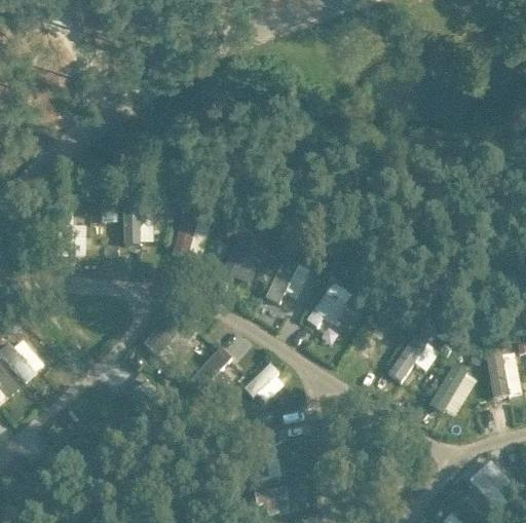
[(123,201),(124,244),(153,243),(152,200),(123,201)]
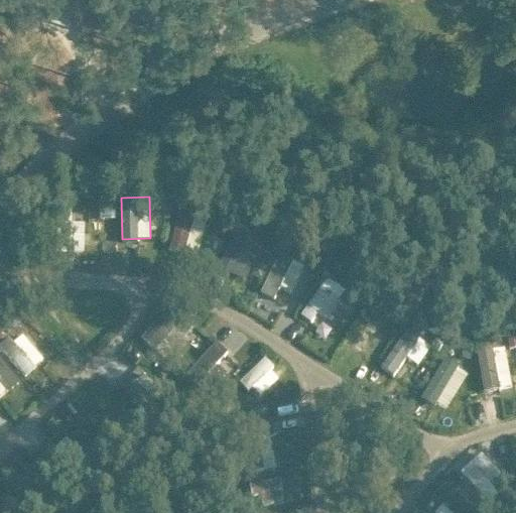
[(173,200),(161,201),(162,211),(174,209),(173,200)]
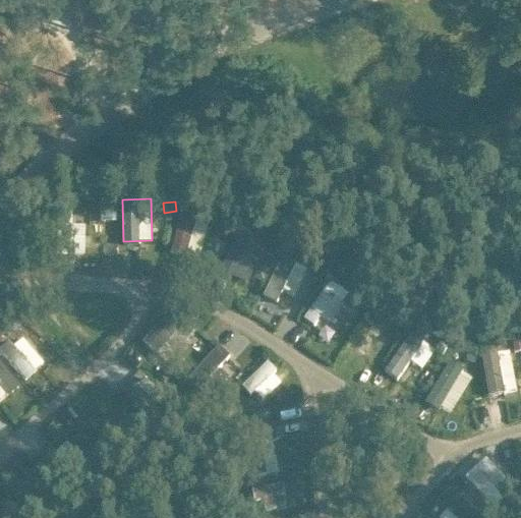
[(182,208),(171,250),(200,259),(212,216),(182,208)]
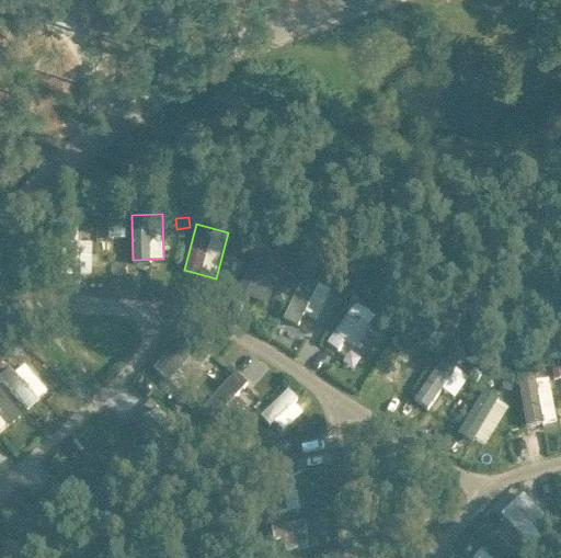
[(121,225),(107,225),(109,237),(122,237),(121,225)]
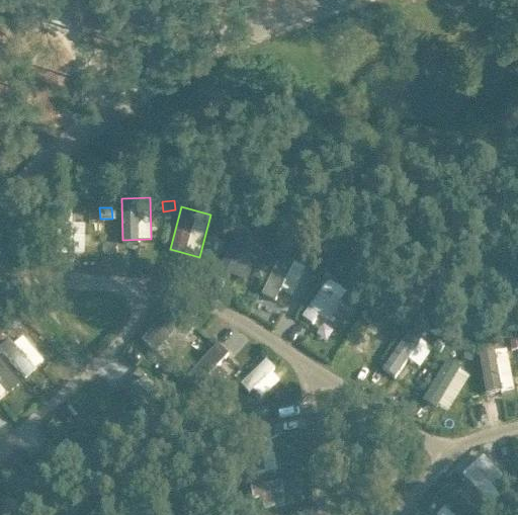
[(224,212),(221,226),(232,228),(235,216),(224,212)]
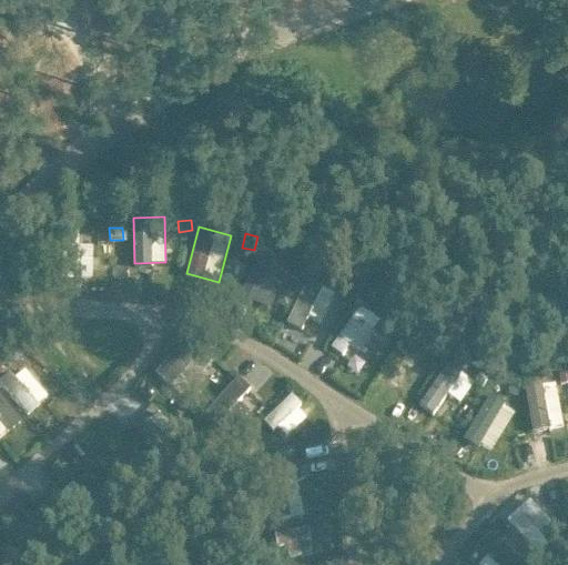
[(296,269),(292,275),(302,280),(305,272),(296,269)]
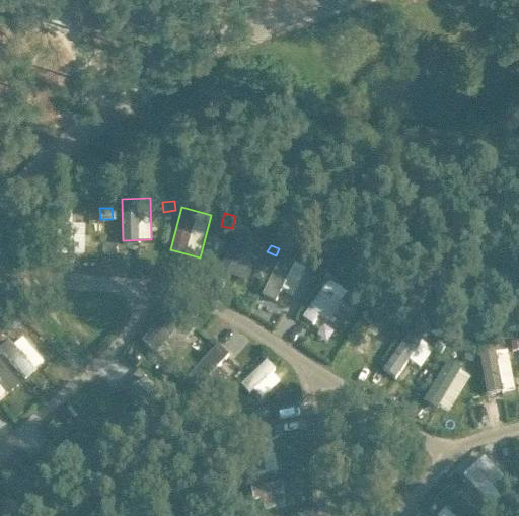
[(281,288),(295,293),(306,265),(279,253),(264,294),(277,299),(281,288)]
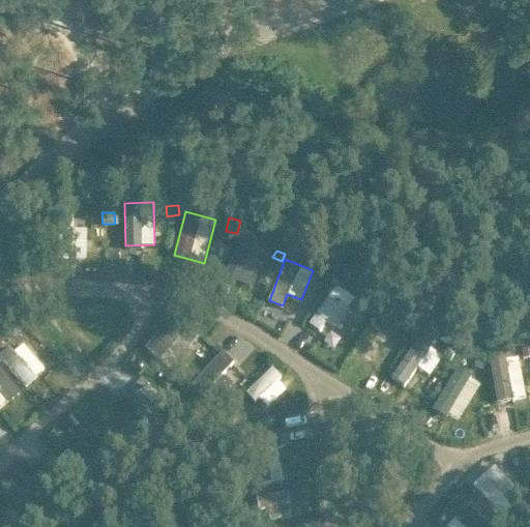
[(320,270),(317,280),(325,283),(329,273),(320,270)]
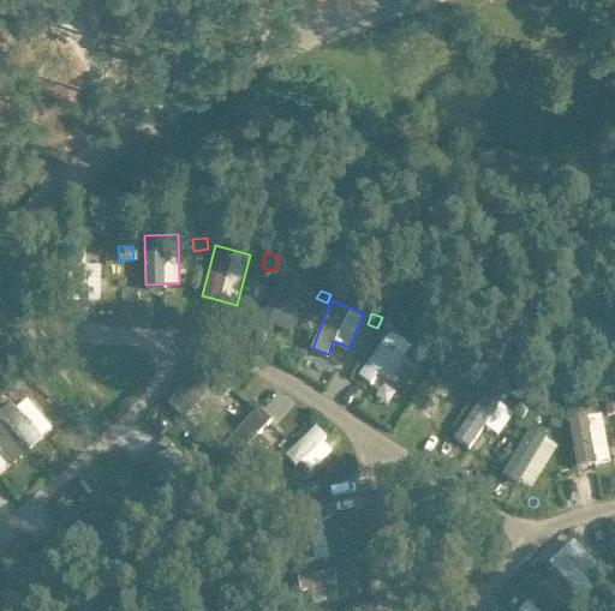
[(389,399),(395,390),(384,383),(413,343),(390,328),(357,375),(389,399)]
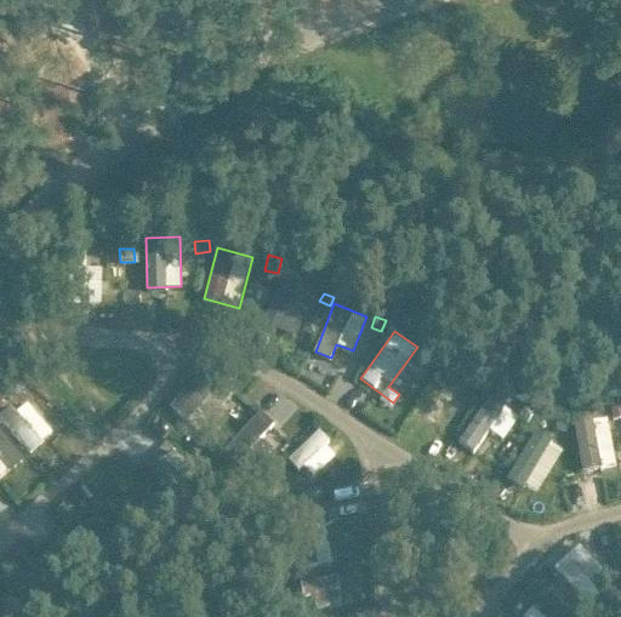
[(53,347),(44,358),(51,365),(61,355),(53,347)]
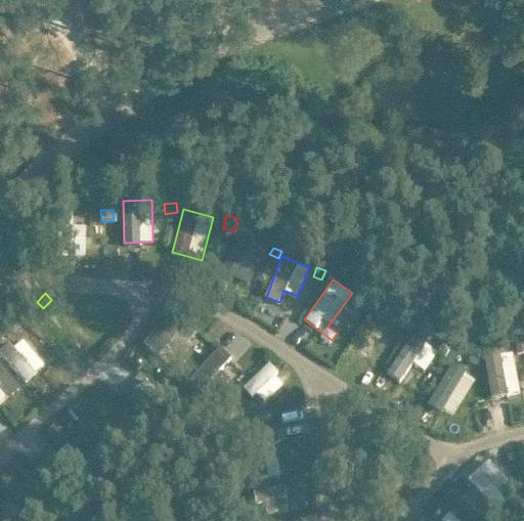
[(358,299),(354,305),(362,311),(366,304),(358,299)]
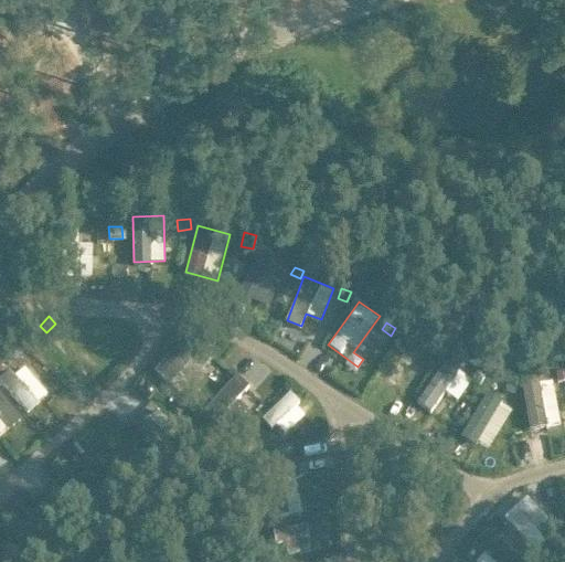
[(391,338),(374,381),(391,388),(401,361),(416,367),(423,350),(391,338)]
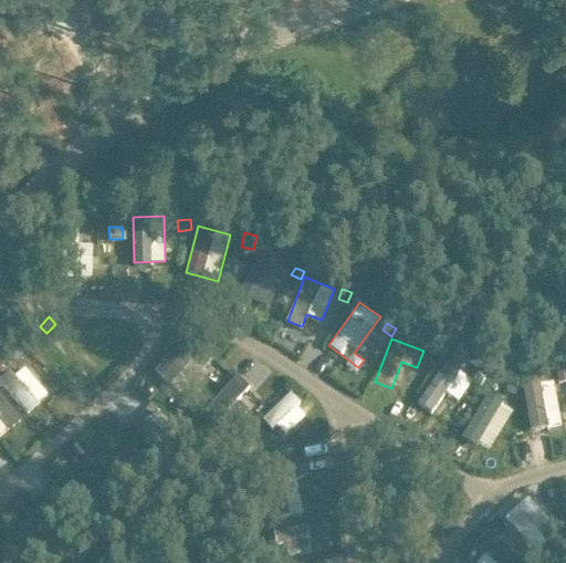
[(157,371),(179,392),(206,364),(184,343),(157,371)]
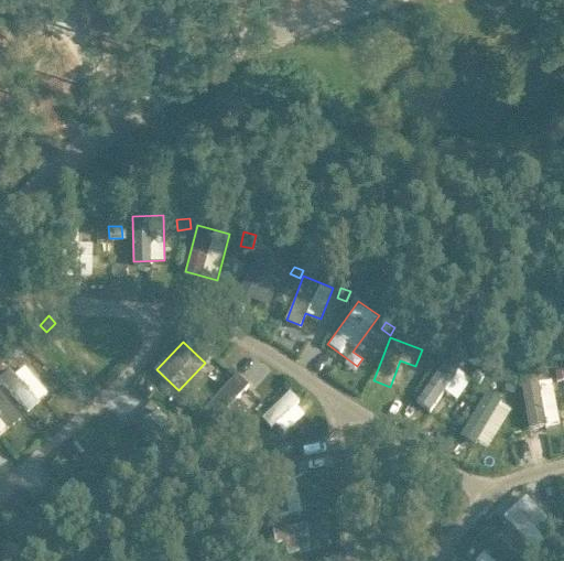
[(15,362),(10,367),(14,373),(21,367),(17,363),(15,362)]
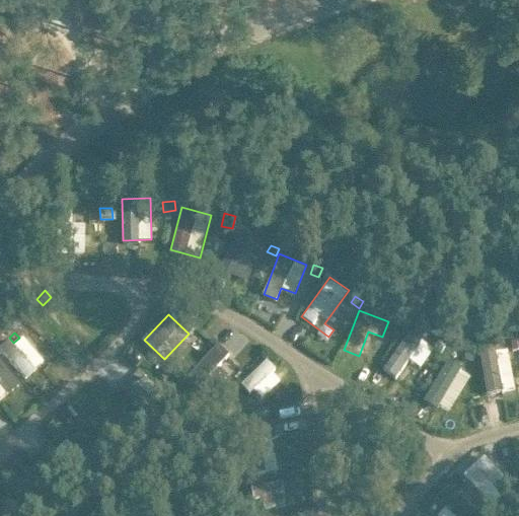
[(241,382),(265,358),(244,338),(220,362),(241,382)]
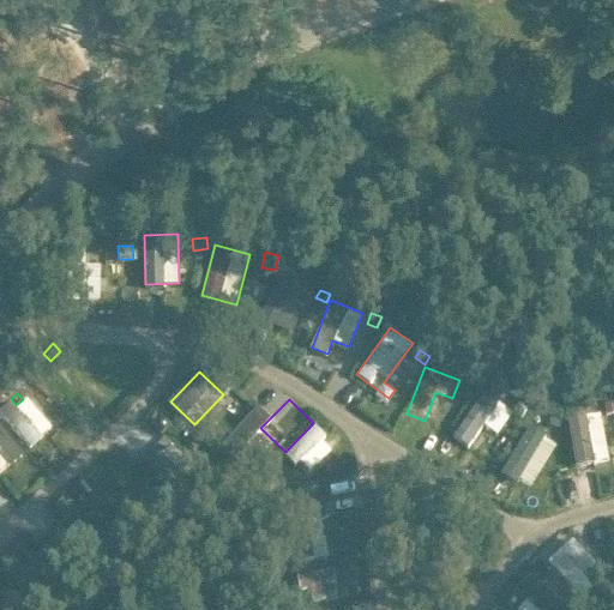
[(513,412),(523,418),(531,405),(521,399),(513,412)]
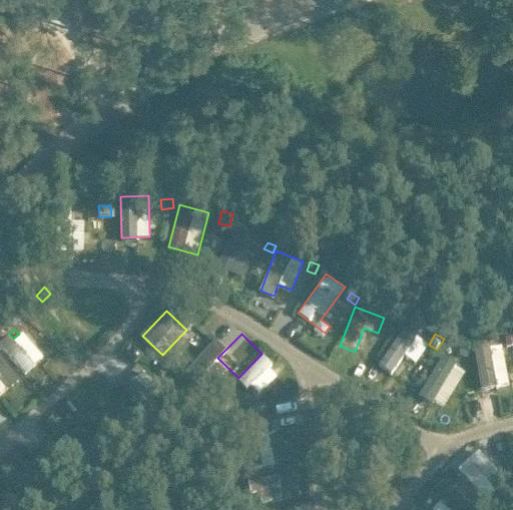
[(512,335),(503,338),(505,346),(512,343),(512,335)]
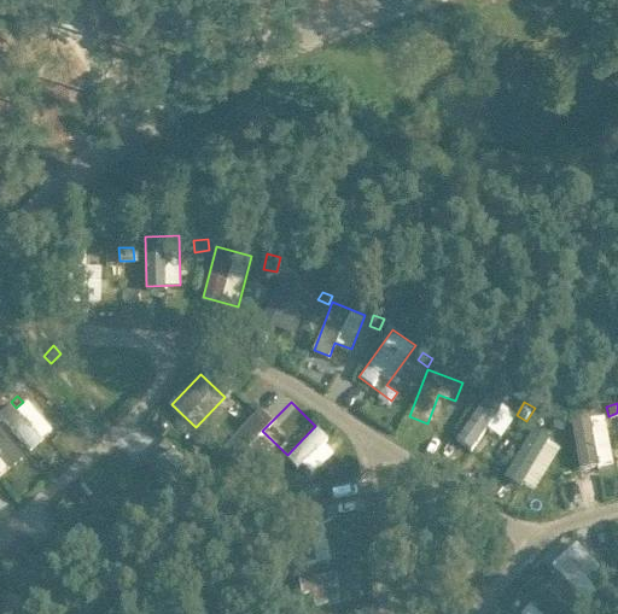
[(579,467),(613,460),(605,411),(571,419),(579,467)]
